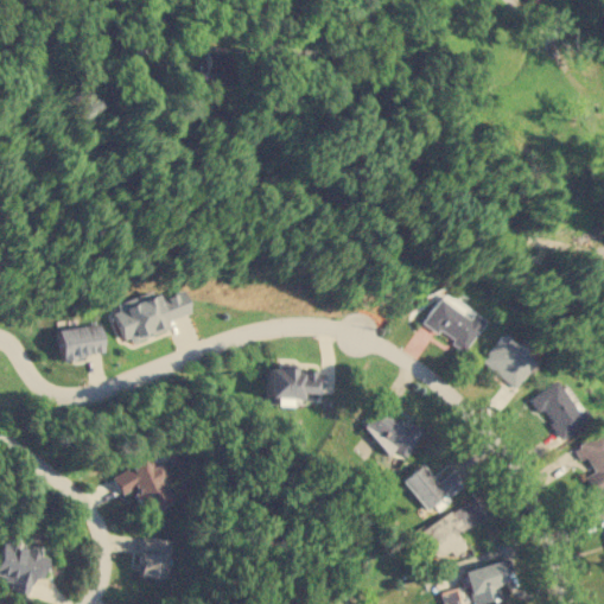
[(194,315),(185,292),(160,300),(159,296),(115,311),(128,347),(172,331),(169,323),(194,315)]
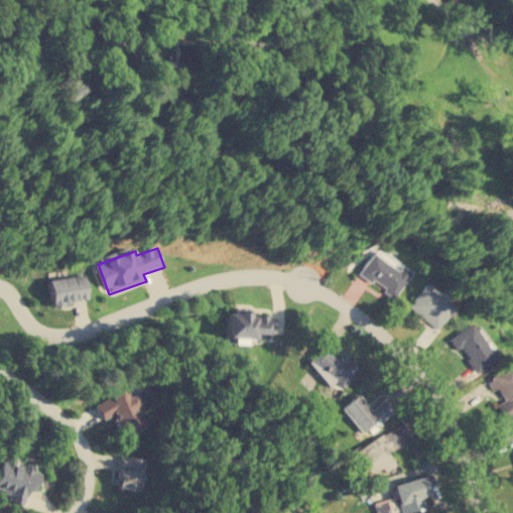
[(397,300),(413,272),(375,250),(360,275),(387,290),(385,293),(397,300)]
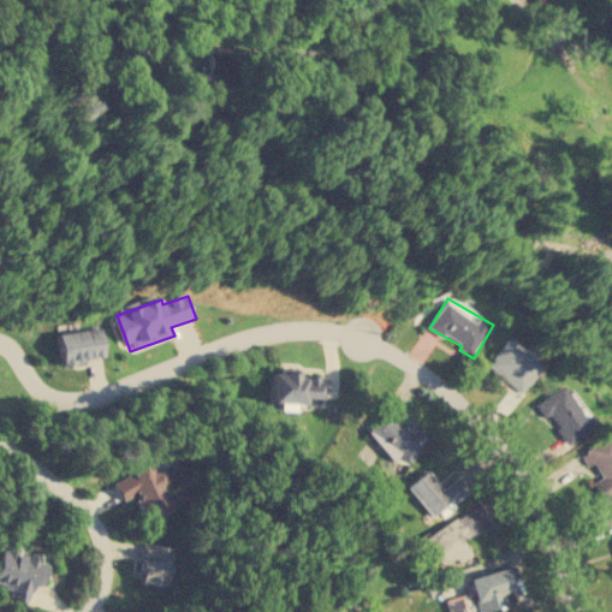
[(63,364),(107,361),(104,331),(59,334),(63,364)]
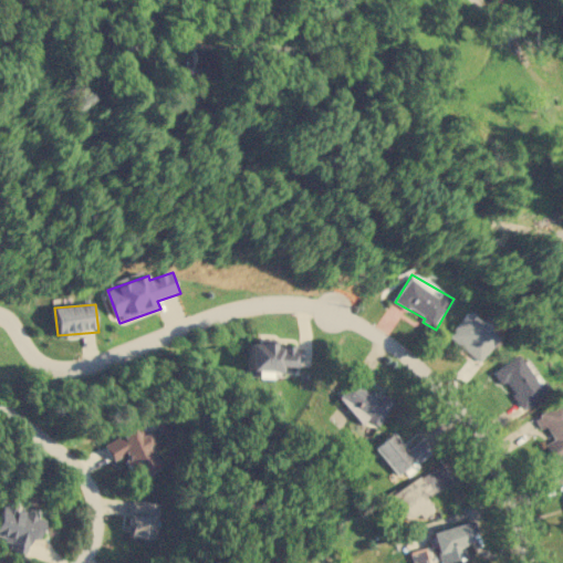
[(450,336),(482,363),(502,339),(469,312),(450,336)]
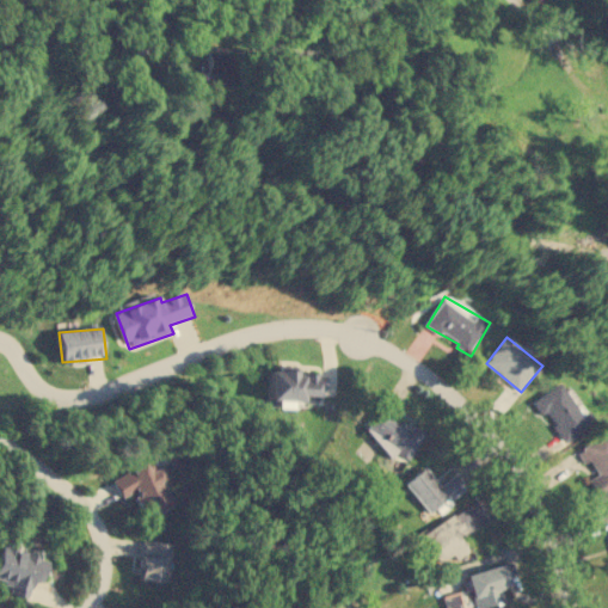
[(270,370),(270,401),(280,401),(278,406),(323,409),(324,376),(300,375),(300,372),(270,370)]
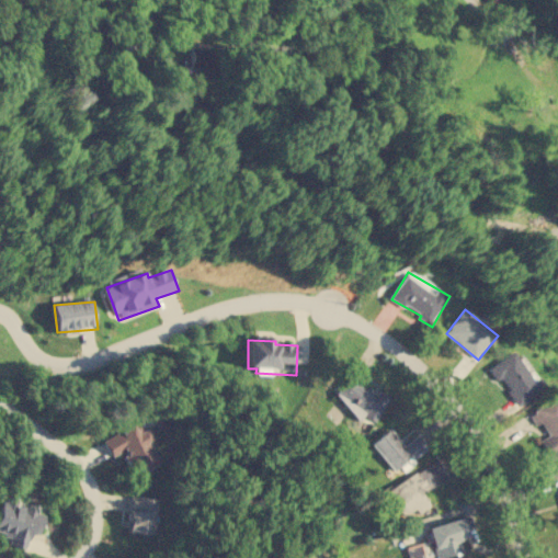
[(522,408),(548,388),(542,378),(537,383),(514,352),(490,371),(500,383),(501,382),(522,408)]
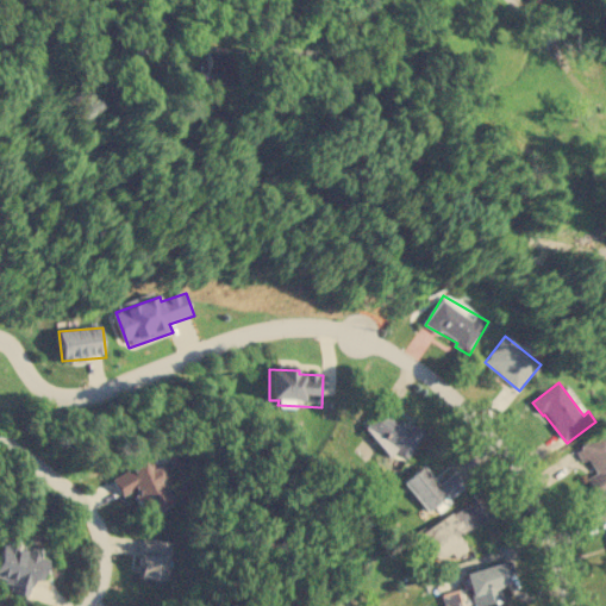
[(366,437),(395,454),(397,454),(410,461),(424,436),(394,419),(398,412),(385,405),(366,437)]
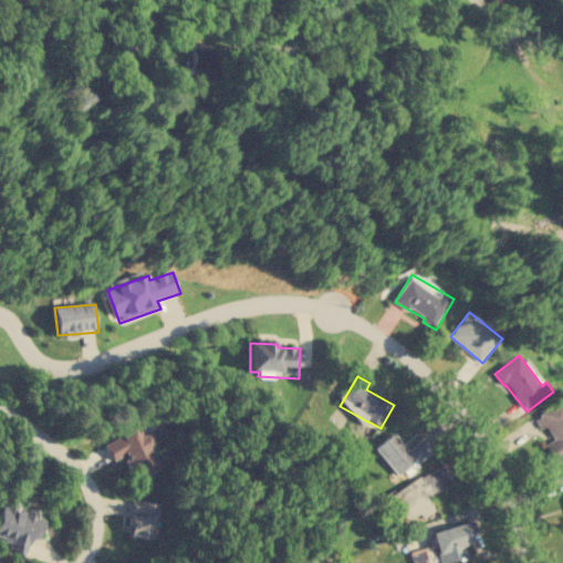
[(562,403),(535,419),(543,431),(548,428),(555,440),(545,446),(558,466),(562,462),(562,403)]
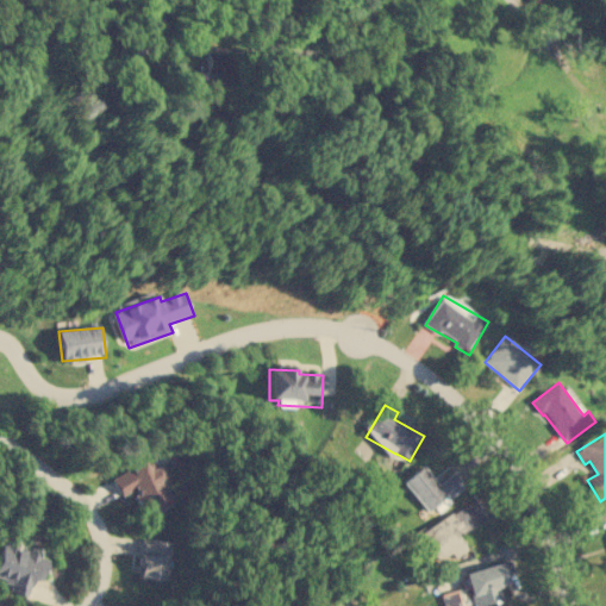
[(113,480),(124,498),(135,491),(150,519),(177,504),(157,468),(151,472),(147,462),(113,480)]
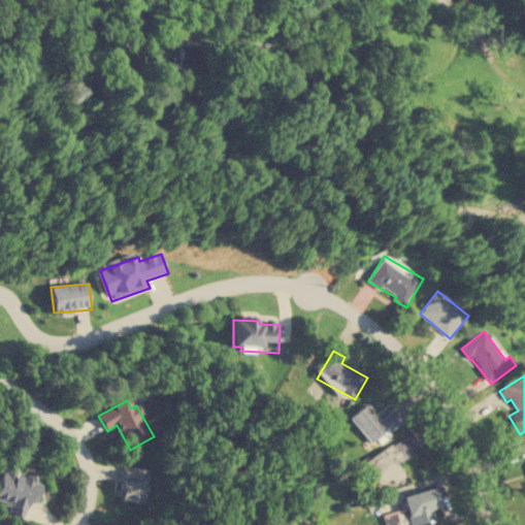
[(373,446),(379,440),(381,444),(406,422),(396,409),(383,421),(368,404),(351,419),(373,446)]
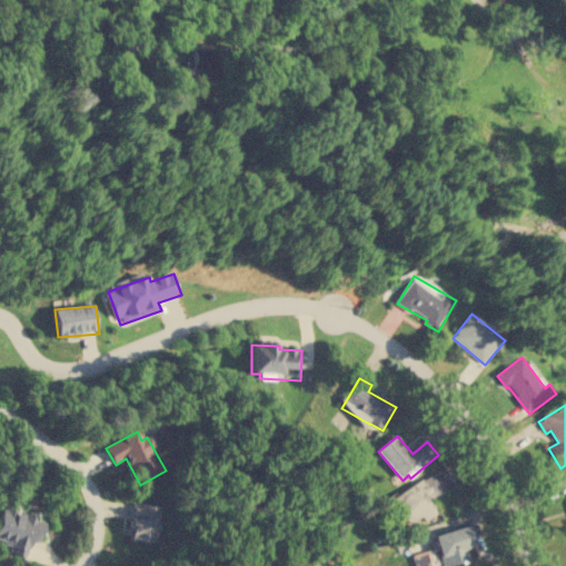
[(457,486),(447,468),(391,499),(407,527),(424,518),(427,523),(439,516),(432,500),(457,486)]
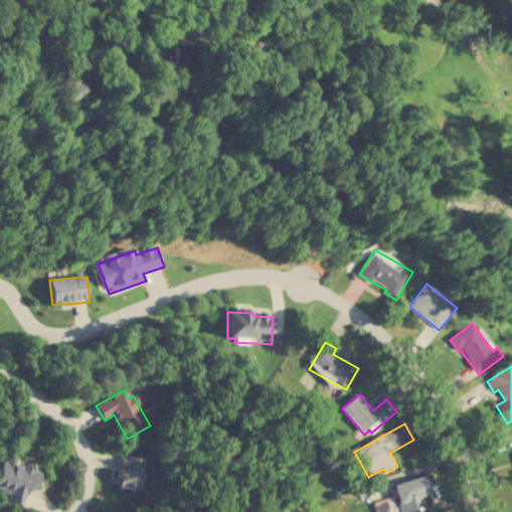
[(120,491),(143,491),(144,458),(120,458),(120,491)]
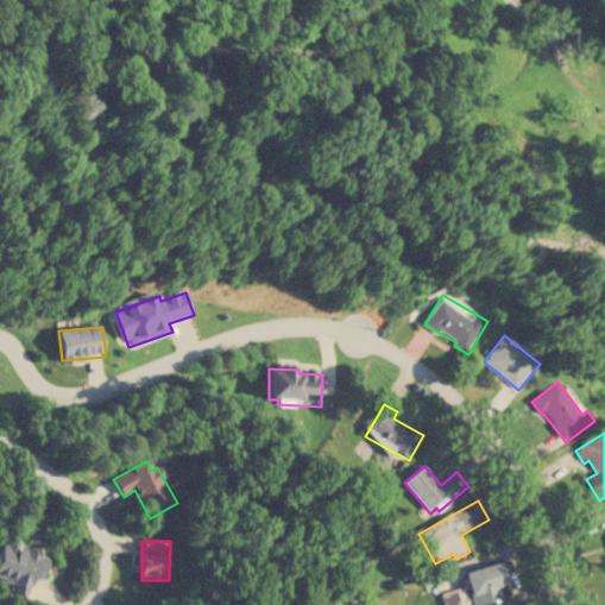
[(46,580),(54,558),(6,544),(0,563),(0,577),(10,580),(7,591),(32,598),(37,578),(46,580)]
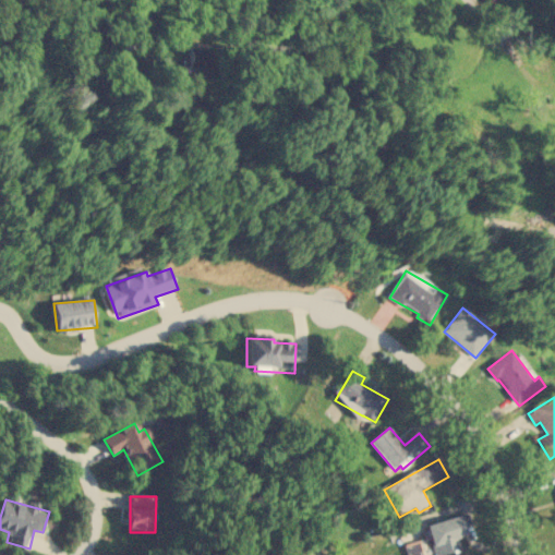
[(466,537),(460,516),(425,527),(434,554),(447,554),(462,550),(459,538),(466,537)]
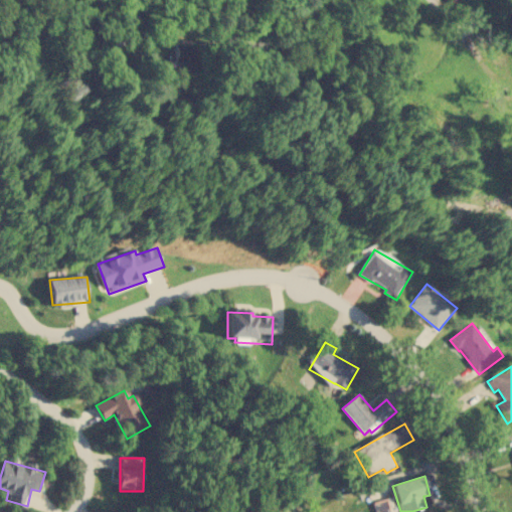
All buildings are outlined.
